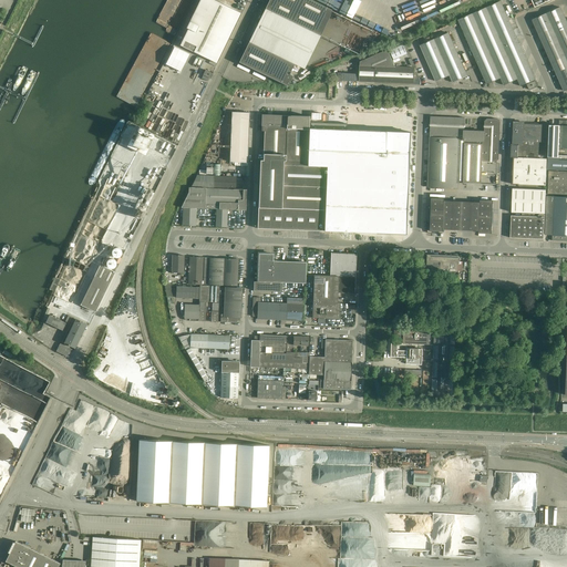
[(216,63),(241,13),(214,0),(199,0),(189,22),(186,28),(188,29),(179,45),(200,55),(199,58),(209,63),(210,60),(216,63)]
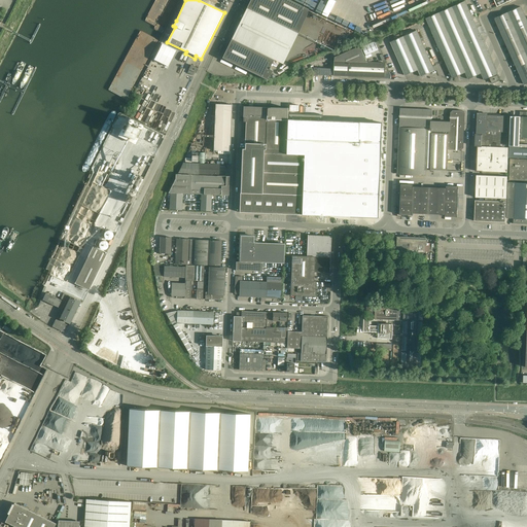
[(288,0),(250,0),(246,8),(293,31),(305,7),(288,0)]
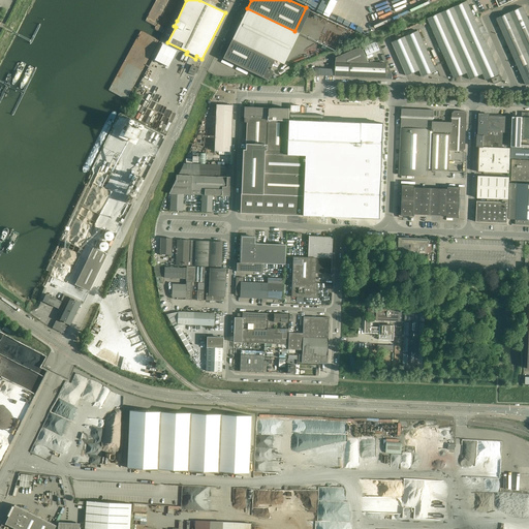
[(486,81),(499,74),(468,4),(467,2),(461,4),(440,13),(467,73),(470,80),(483,74),(486,81)]
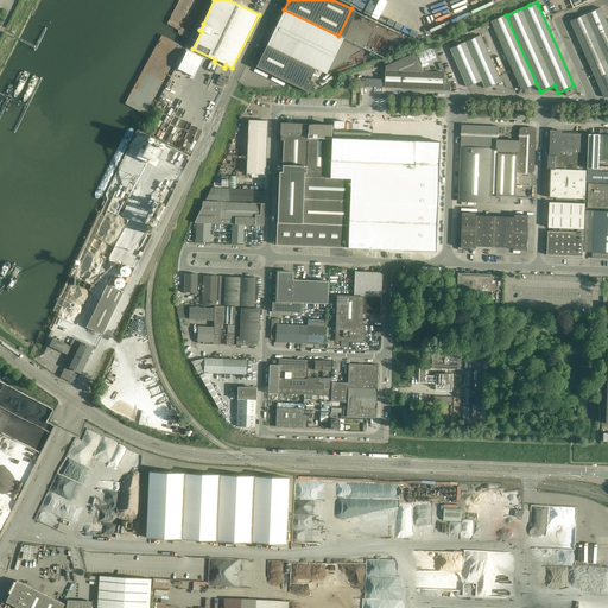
[(607,59),(607,24),(601,8),(570,21),(590,67),(607,59)]
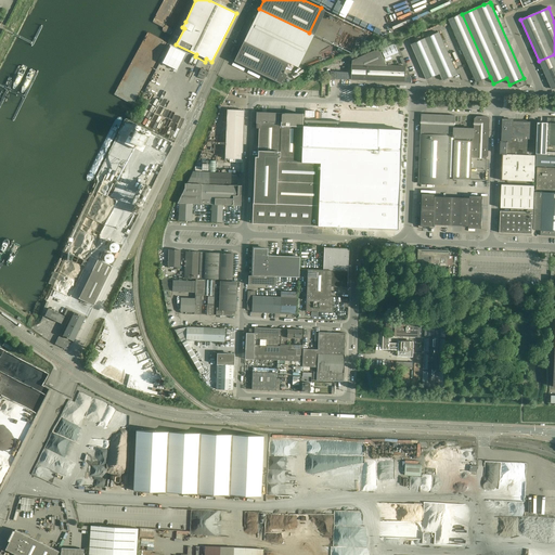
[(449,20),(475,78),(476,82),(490,77),(462,14),(449,20)]
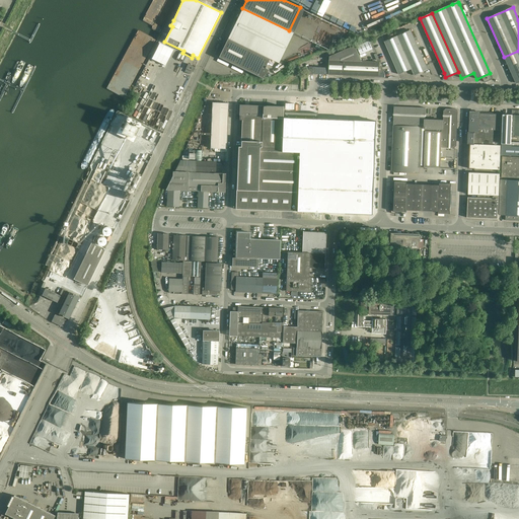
[(428,70),(426,66),(411,30),(397,36),(412,69),(415,75),(428,70)]
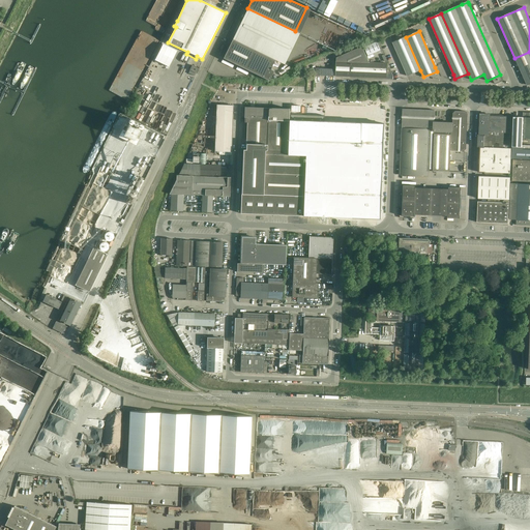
[(406,37),(392,42),(408,76),(420,70),(406,37)]
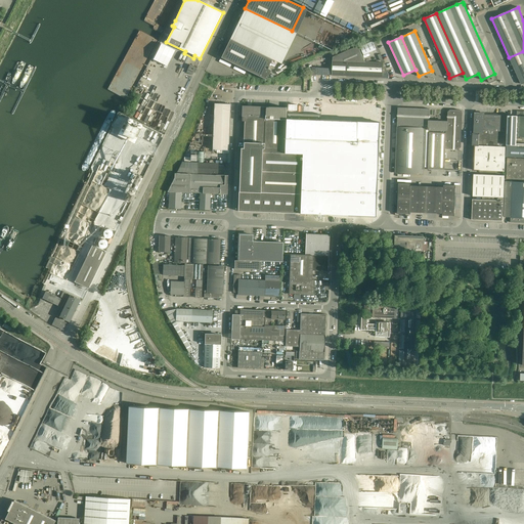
[(271,59),(229,39),(220,57),(266,80),(270,71),(267,69),(271,59)]
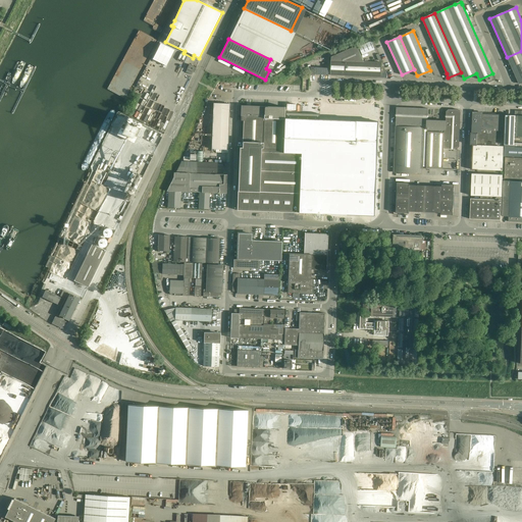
[(343,61),(346,61),(364,61),(357,46),(331,57),(331,60),(343,61)]
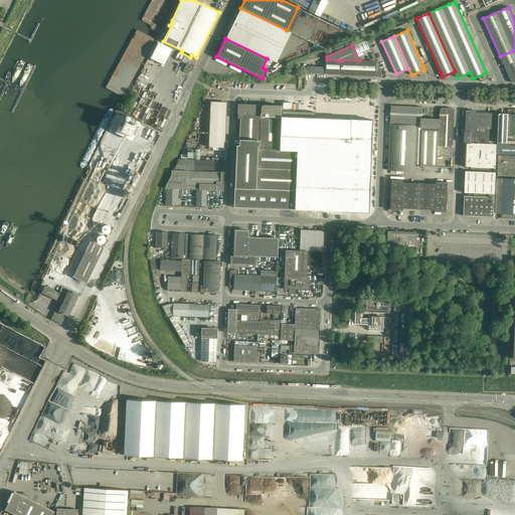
[(514,50),(500,56),(503,63),(505,66),(514,61),(514,50)]
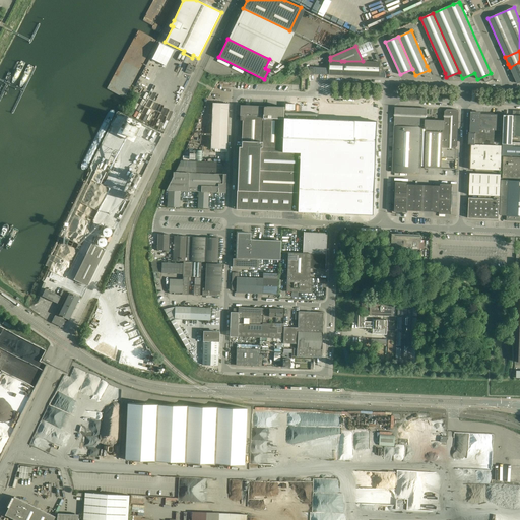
[(329,75),(343,75),(344,61),(341,61),(330,60),(329,75)]
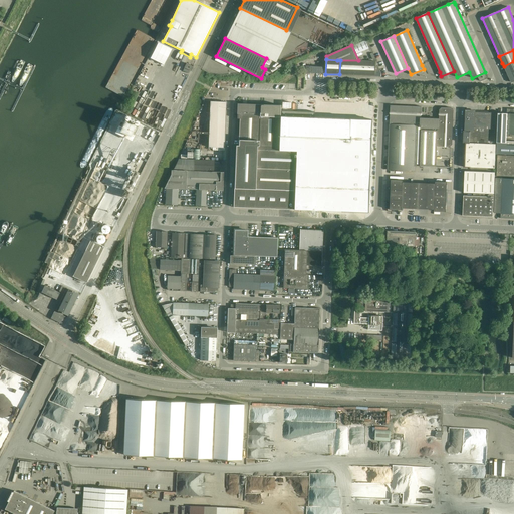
[(375,61),(358,60),(340,60),(339,74),(374,76),(381,76),(381,74),(378,66),(375,66),(375,61)]
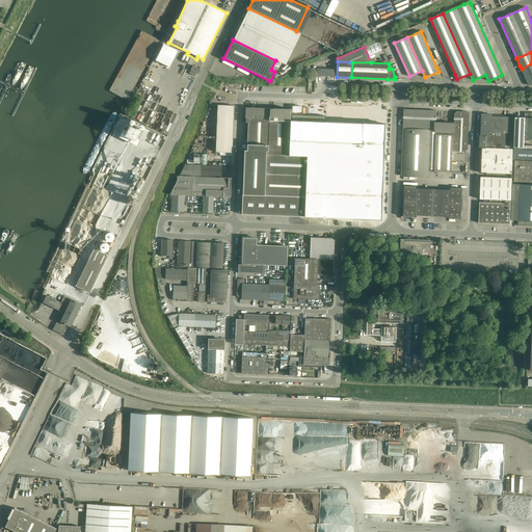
[(531,63),(522,69),(528,84),(529,85),(531,83),(531,63)]
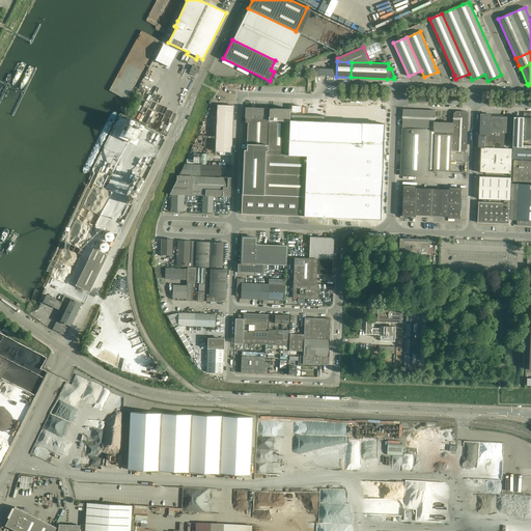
[(270,117),(289,117),(289,109),(272,108),(272,109),(271,109),(271,108),(255,108),(255,105),(251,104),(251,107),(245,107),(245,117),(245,118),(245,122),(247,123),(248,118),(248,116),(270,117)]
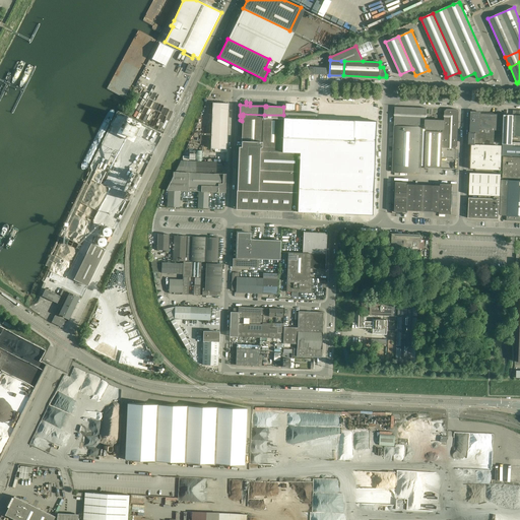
[(212,103),(210,148),(226,149),(229,104),(212,103)]
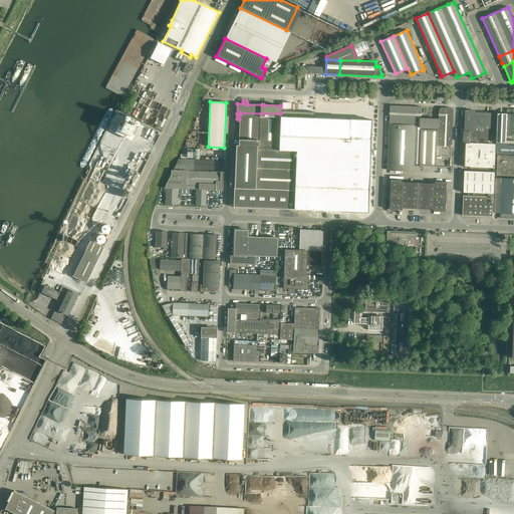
[(410,106),(391,105),(390,115),(390,121),(390,122),(390,124),(390,125),(390,129),(389,142),(389,146),(389,148),(389,153),(415,154),(416,138),(416,136),(413,136),(413,125),(416,125),(416,126),(419,126),(420,126),(420,125),(421,125),(421,118),(422,106),(410,106)]
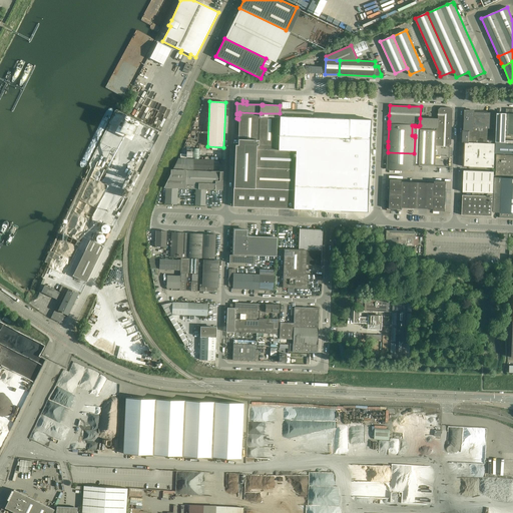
[(439,109),(438,119),(438,127),(436,127),(419,126),(418,126),(418,135),(415,135),(415,137),(428,138),(428,141),(420,141),(419,165),(435,166),(435,165),(436,145),(446,146),(449,146),(451,144),(453,110),(451,108),(441,107),(439,109)]
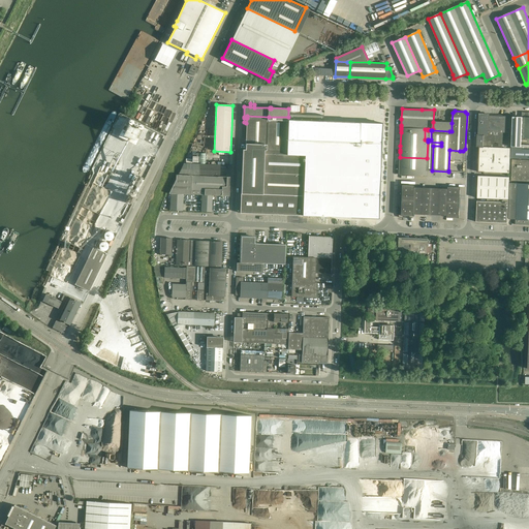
[(521,145),(521,138),(521,137),(522,137),(522,138),(528,137),(528,112),(528,113),(522,113),(522,118),(512,117),(511,146),(521,147),(521,145)]
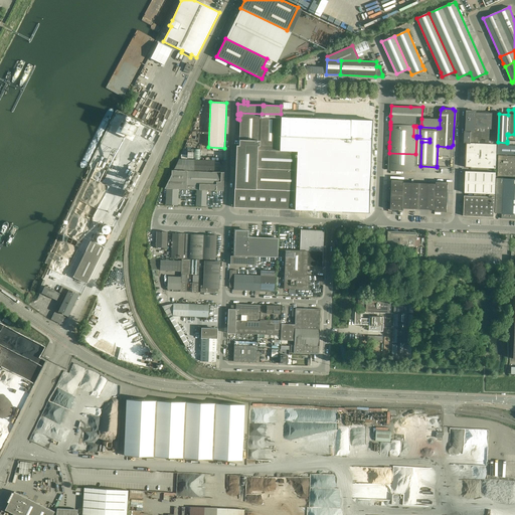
[(467,124),(466,131),(475,132),(475,128),(476,113),(476,112),(467,111),(467,124)]
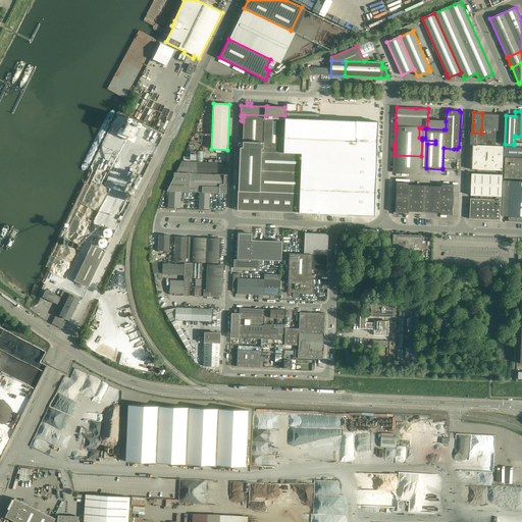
[(244,116),(243,121),(242,148),(260,148),(260,171),(300,173),(301,154),(282,153),(284,118),(284,115),(265,115),(244,114),(244,116)]
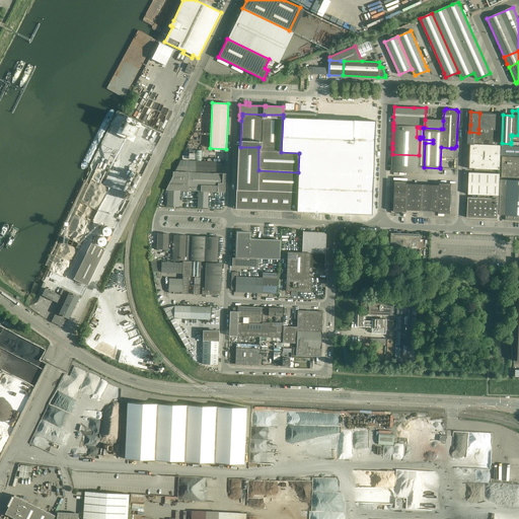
[(479,114),(478,129),(501,130),(502,115),(479,114)]
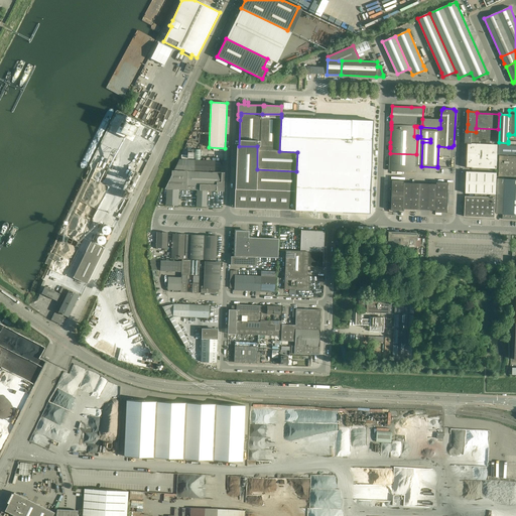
[(127,116),(121,127),(119,126),(115,133),(132,141),(135,136),(131,134),(135,125),(137,126),(139,122),(127,116)]
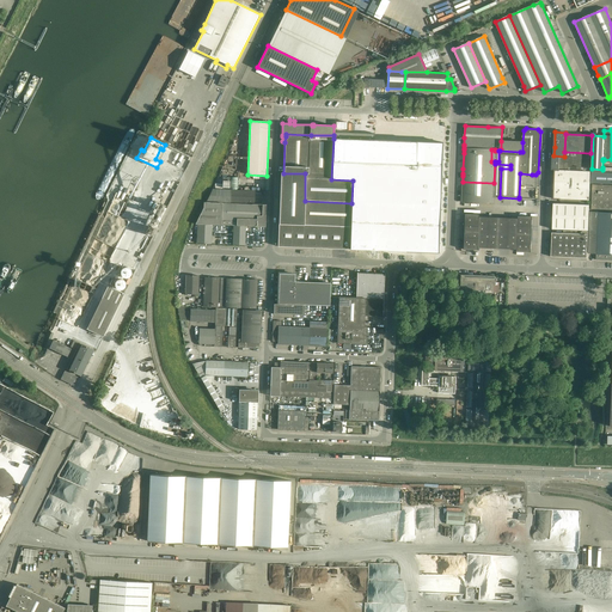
[(334,139),(331,179),(353,181),(350,250),(440,254),(445,144),(334,139)]
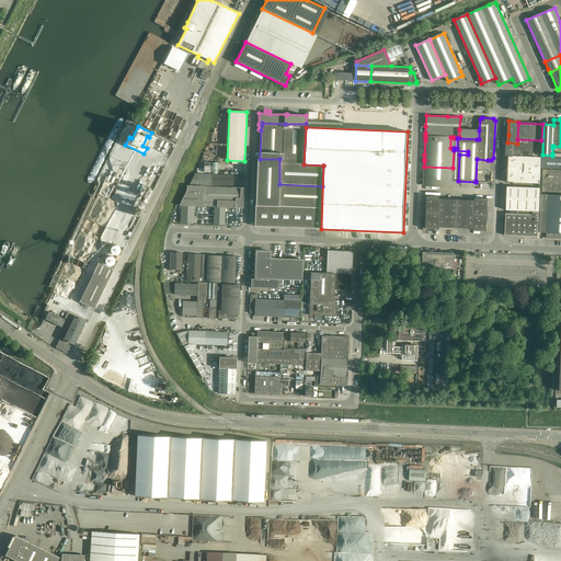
[(479,130),(459,129),(459,137),(458,137),(458,138),(477,139),(479,139),(479,130)]
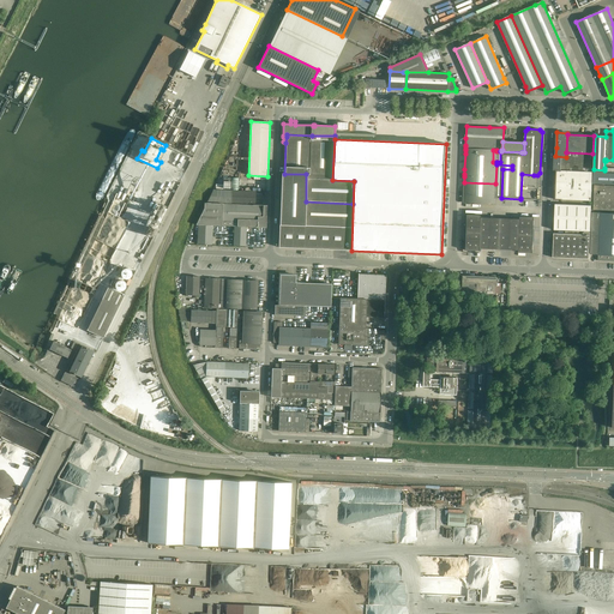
[(593,172),(593,170),(593,154),(566,152),(566,157),(555,156),(554,156),(553,170),(555,170),(558,170),(558,169),(575,170),(593,172)]
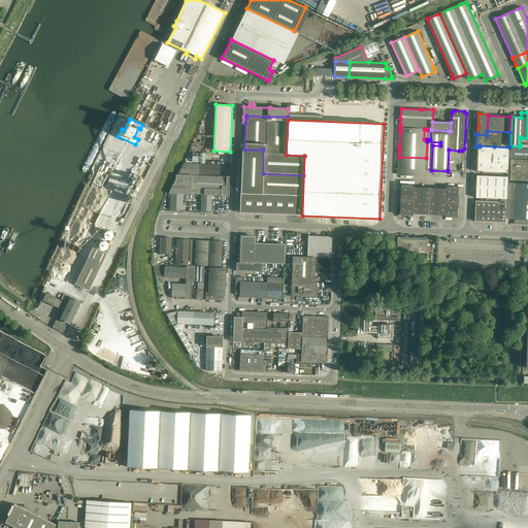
[(426,170),(431,170),(432,145),(440,145),(440,142),(427,141),(426,158),(426,170)]
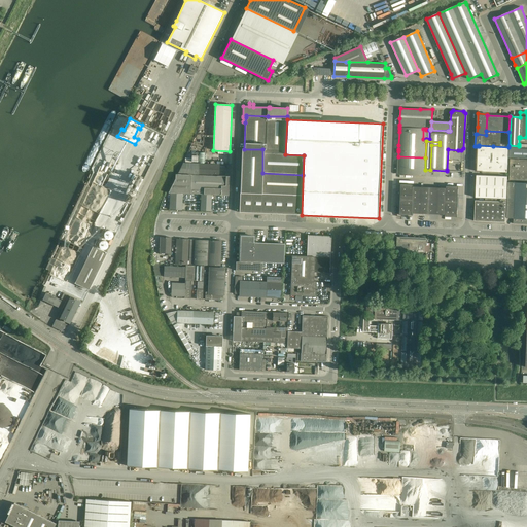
[(526,144),(519,144),(519,146),(510,145),(510,157),(526,157),(526,144)]
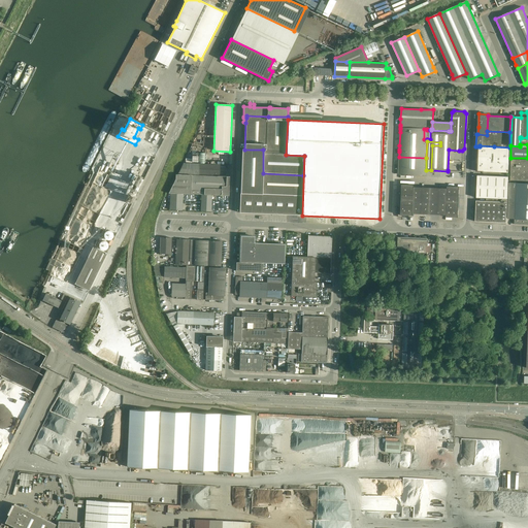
[(477,146),(477,159),(508,160),(509,147),(494,146),(480,145),(480,146),(477,146)]
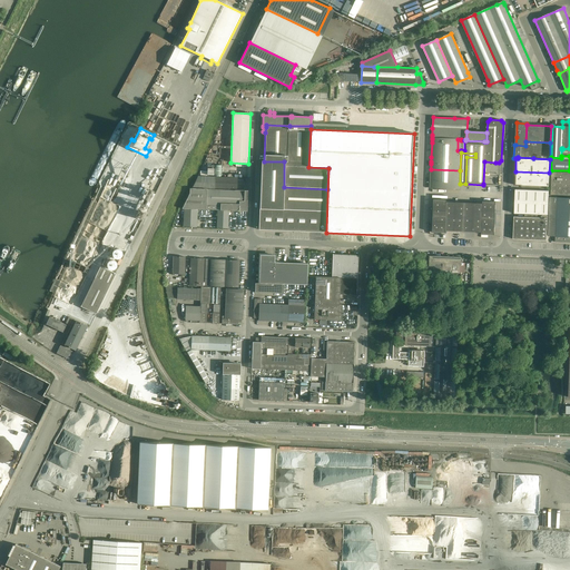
[(262,161),(259,208),(283,209),(284,187),(284,161),(264,161),(262,161)]
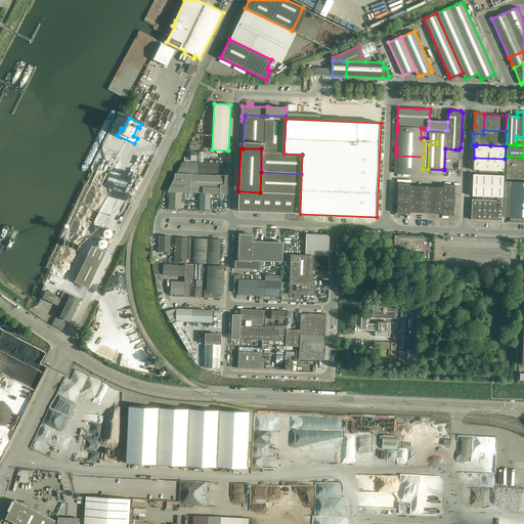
[(423,169),(423,157),(396,156),(396,157),(396,159),(395,164),(395,166),(395,173),(396,173),(422,174),(423,174),(423,169)]
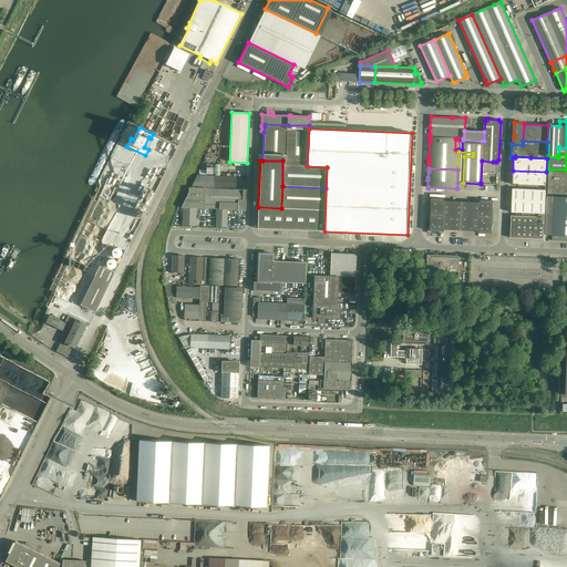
[(546,172),(513,171),(512,184),(546,186),(546,172)]
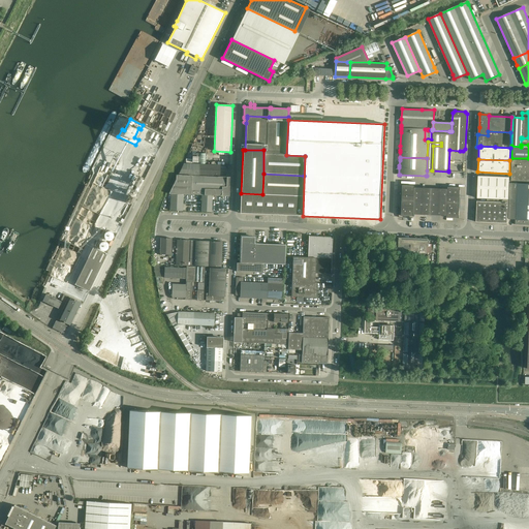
[(511,170),(528,170),(528,159),(511,159),(511,170)]
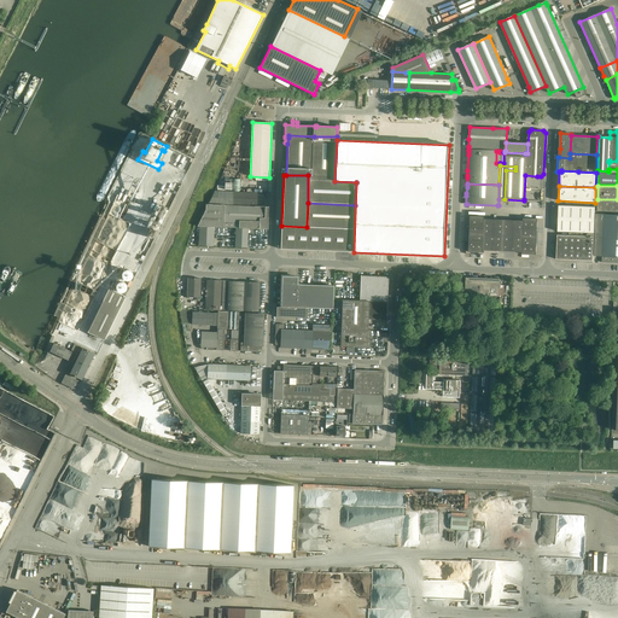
[(257,205),(257,193),(225,192),(220,192),(215,191),(209,204),(232,205),(232,204),(257,205)]
